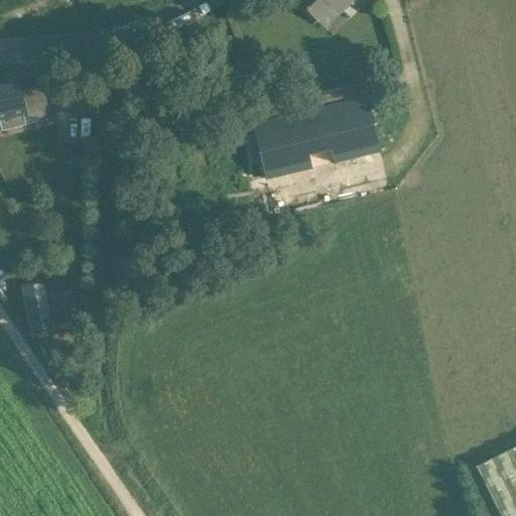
[(296,0),(317,21),(318,21),(317,20),(335,4),(342,11),(353,0),(296,0)]
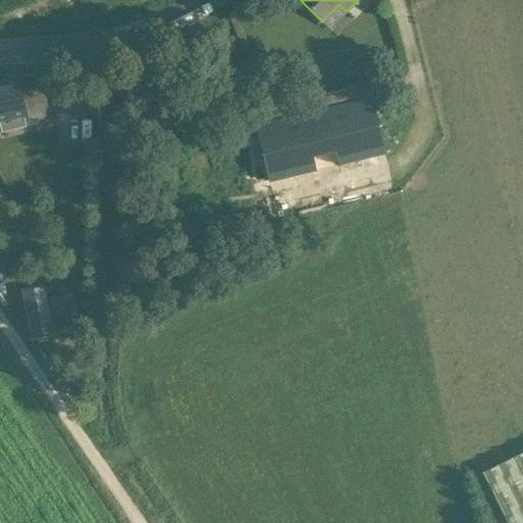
[(0,82),(0,130),(49,120),(38,74),(0,82)]
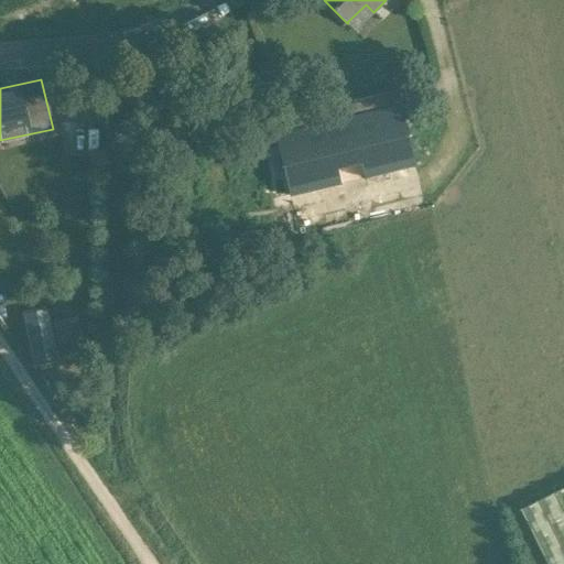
[(415,165),(408,131),(397,90),(273,120),(291,196),(415,165)]
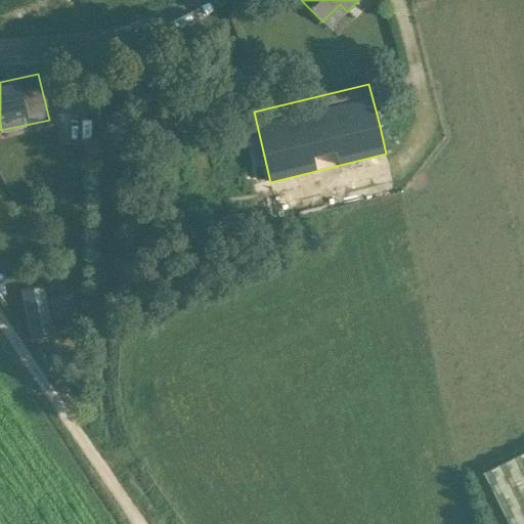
[(24,291),(33,339),(53,335),(43,287),(24,291)]
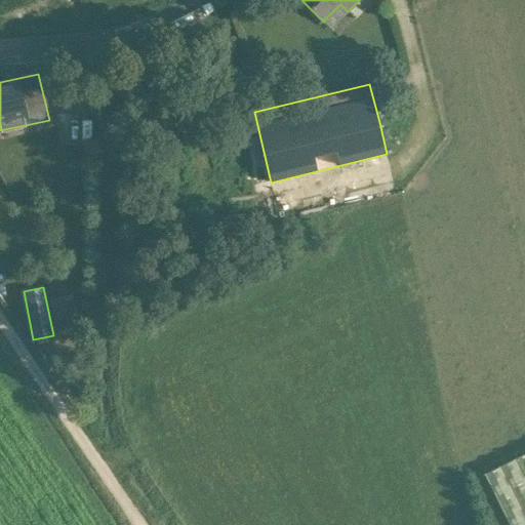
[(71,294),(50,298),(54,319),(57,320),(66,318),(75,316),(71,294)]
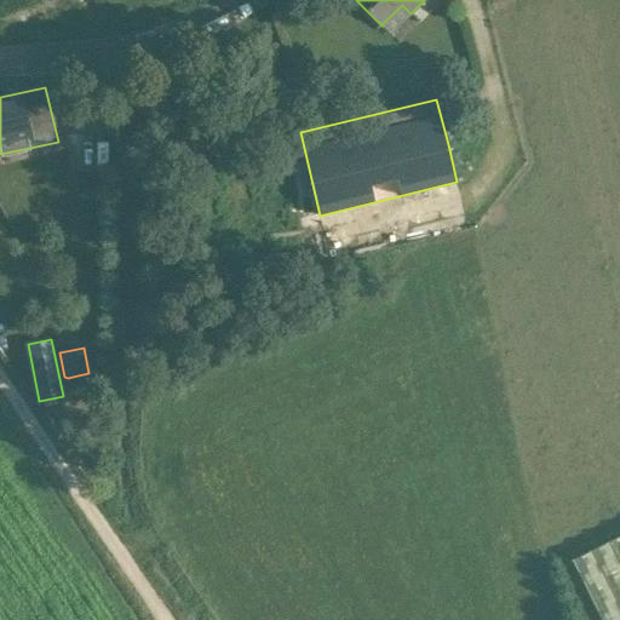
[(619,619),(619,537),(574,560),(603,619),(619,619)]
